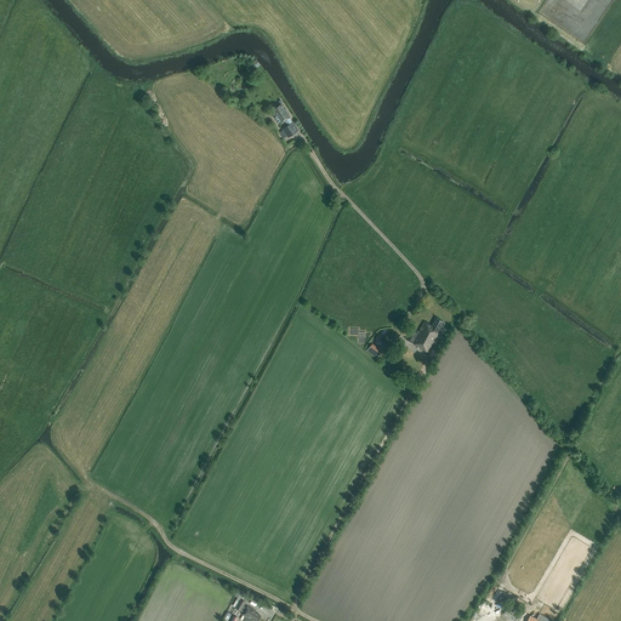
[(250,73),(260,64),(255,60),(251,62),(250,62),(245,66),(250,73)]
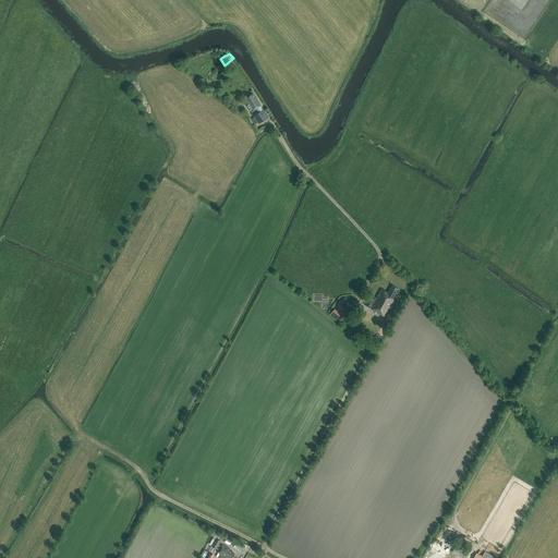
[(251,112),(261,106),(256,97),(255,98),(253,94),(254,93),(252,89),(250,92),(252,94),(245,98),(243,100),(251,112)]
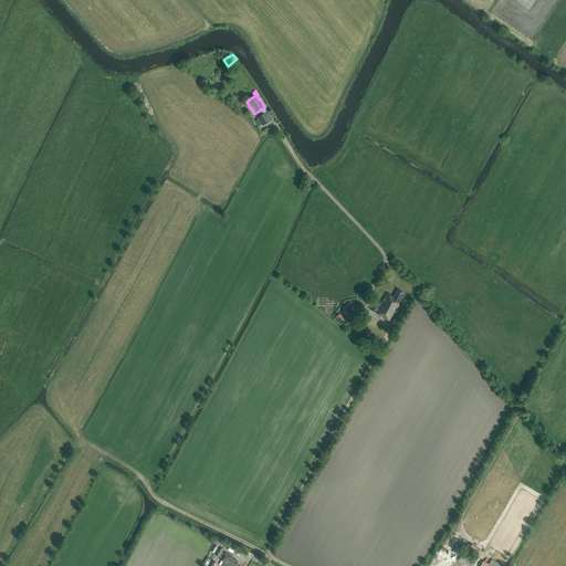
[(268,111),(257,118),(262,125),(272,118),(268,111)]
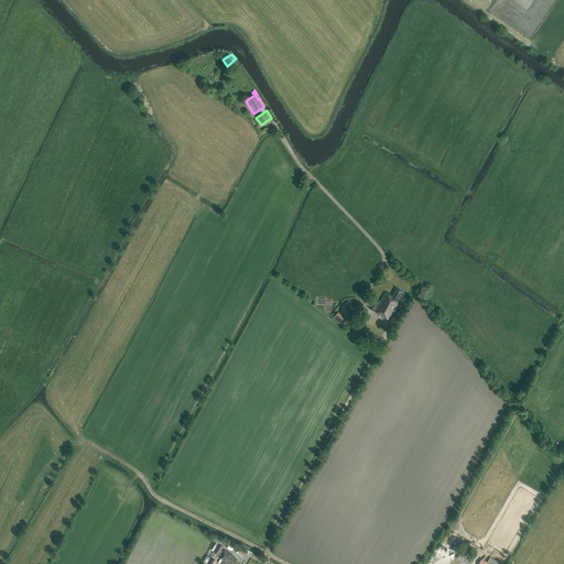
[(397,303),(400,295),(402,296),(403,296),(404,294),(403,293),(398,290),(393,296),(387,292),(381,302),(375,299),(368,307),(389,320),(398,304),(397,303)]
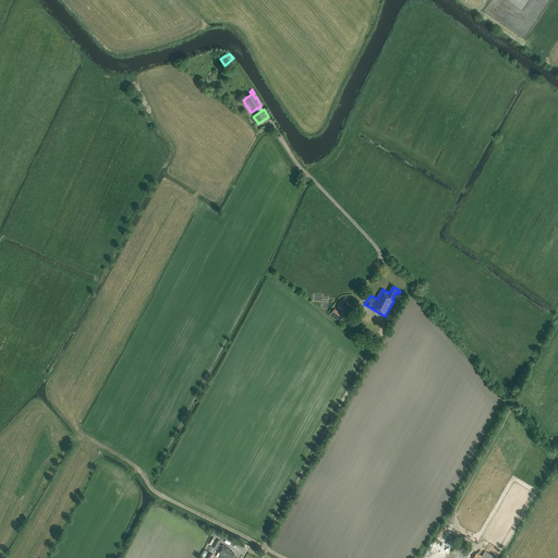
[(341,316),(332,310),(329,314),(338,322),(341,316)]
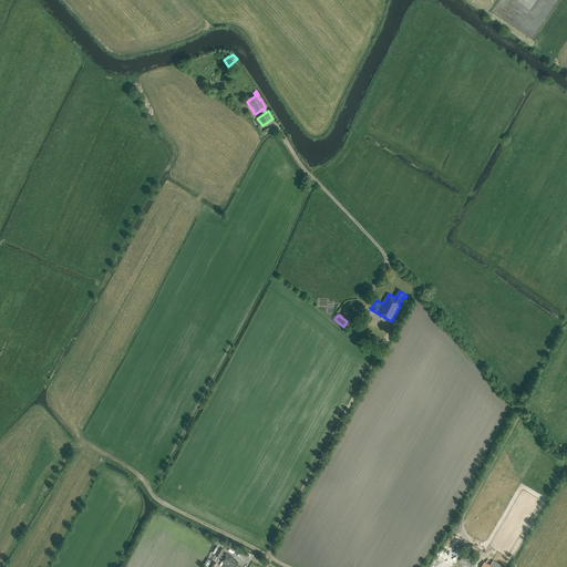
[(238,562),(234,558),(234,557),(226,553),(225,555),(223,554),(225,549),(220,546),(215,555),(223,559),(222,560),(224,563),(220,566),(228,566),(229,566),(230,566),(232,565),(235,566),(238,562)]
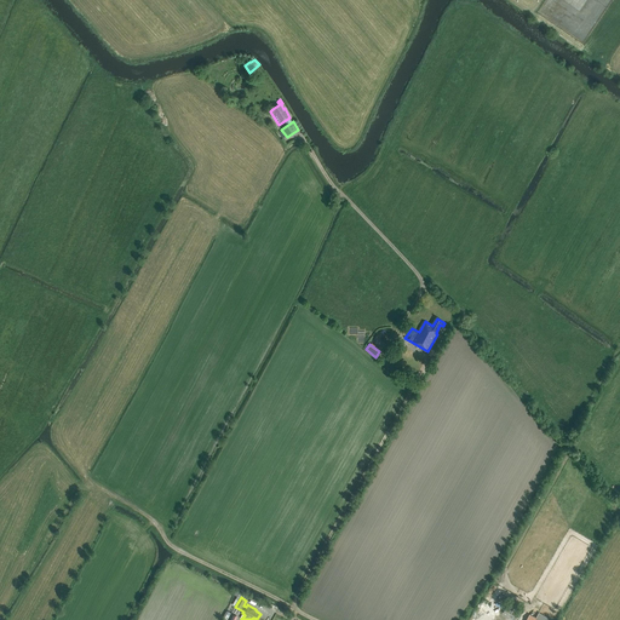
[(521,610),(509,603),(504,610),(516,618),(521,610)]
